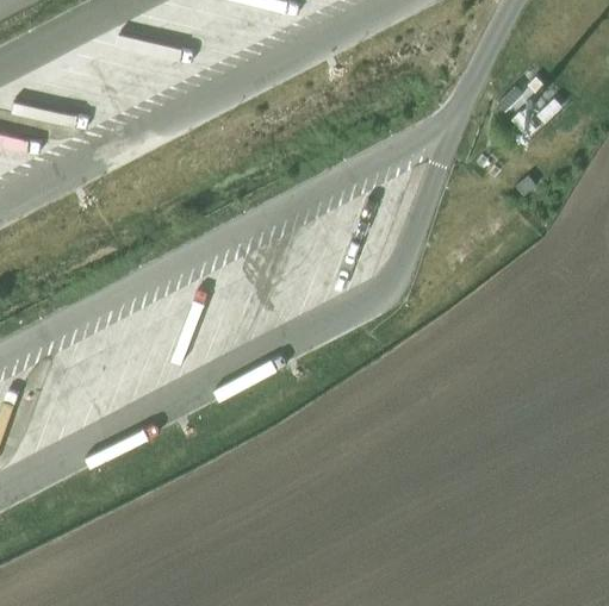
[(513,87),(495,105),(503,112),(521,95),(513,87)]
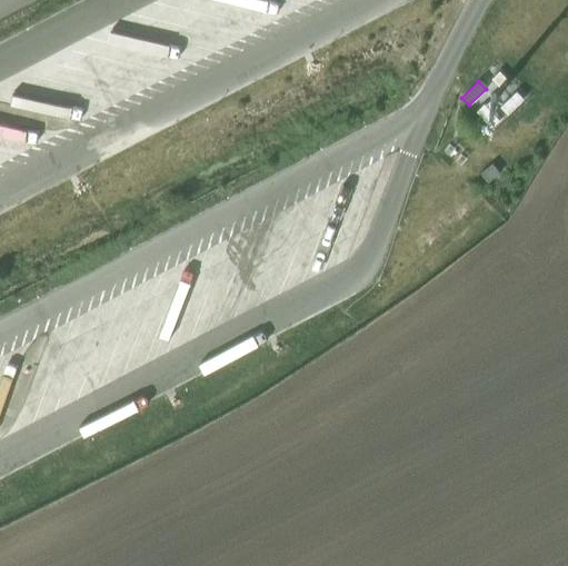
[(517,92),(501,108),(508,115),(525,99),(517,92)]
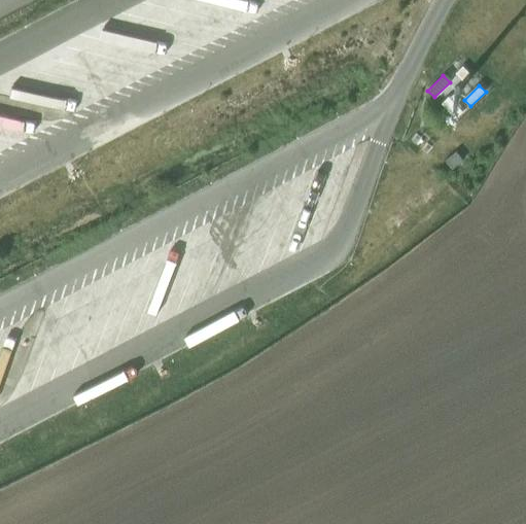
[(449,98),(442,104),(456,119),(462,113),(449,98)]
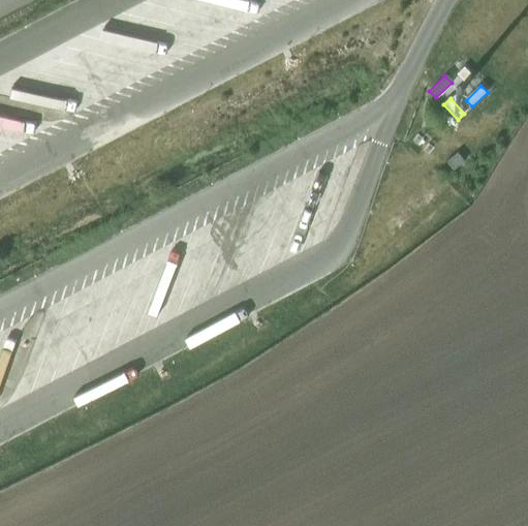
[(458,153),(446,161),(454,171),(465,161),(458,153)]
